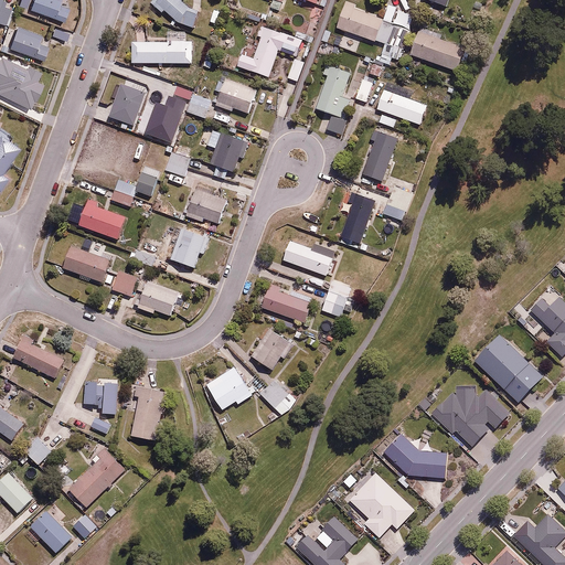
[(3,0),(0,0),(0,23),(9,27),(14,9),(2,4),(3,0)]
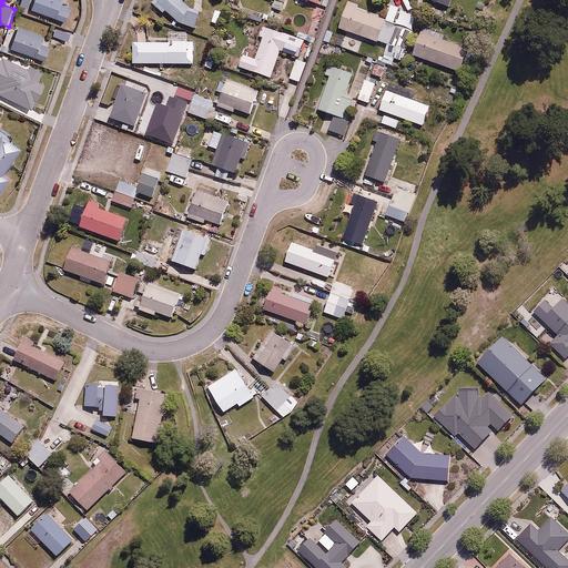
[(62,0),(37,0),(32,11),(66,23),(71,7),(61,3),(62,0)]
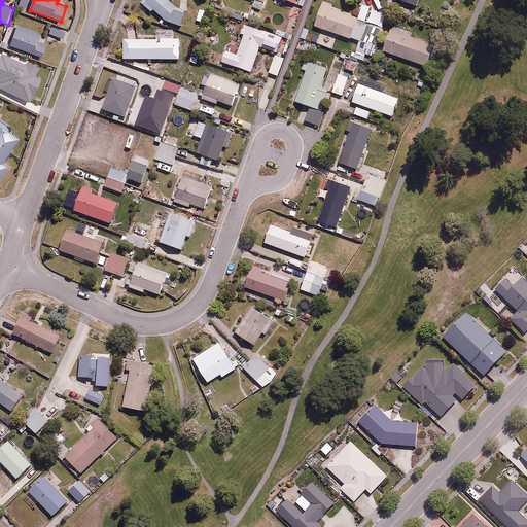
[(144,0),(143,1),(153,11),(155,9),(167,21),(182,26),(186,11),(178,8),(170,1),(171,0),(144,0)]
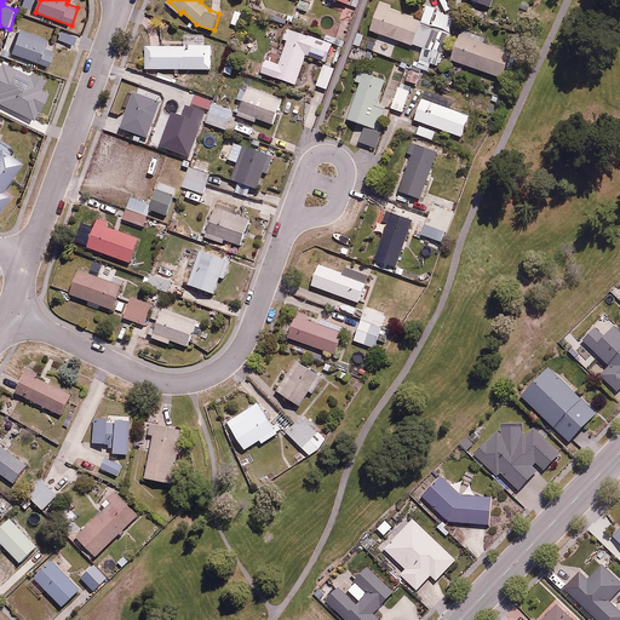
[(299,0),(298,6),(308,10),(311,0),(299,0)]
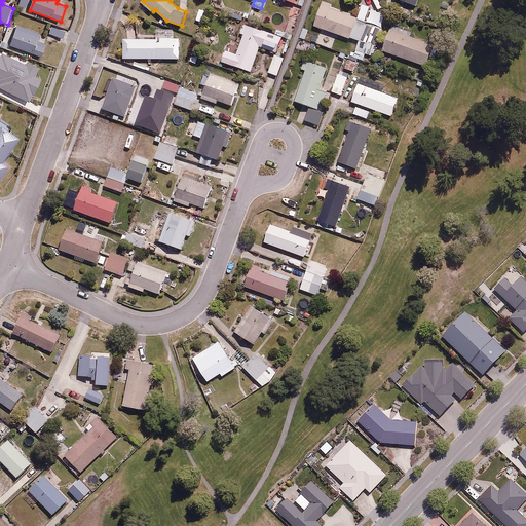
[(315,25),(360,41),(354,55),(363,59),(368,44),(375,47),(382,28),(331,9),(332,4),(324,1),(315,25)]
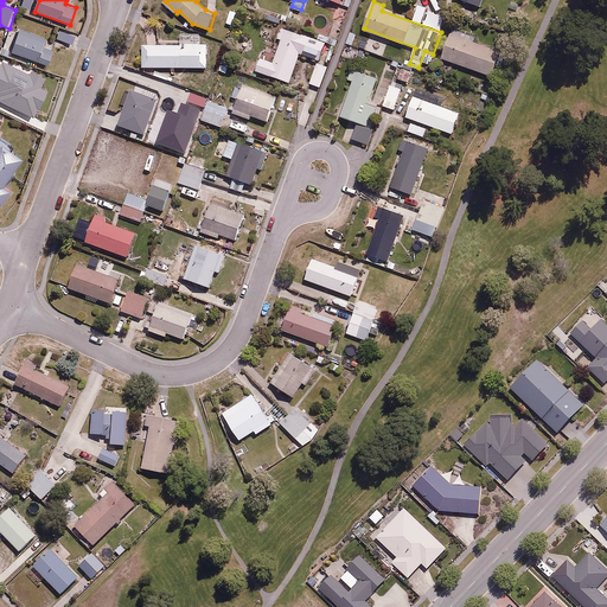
[(48,37),(19,27),(11,50),(49,63),(53,52),(43,49),(48,37)]
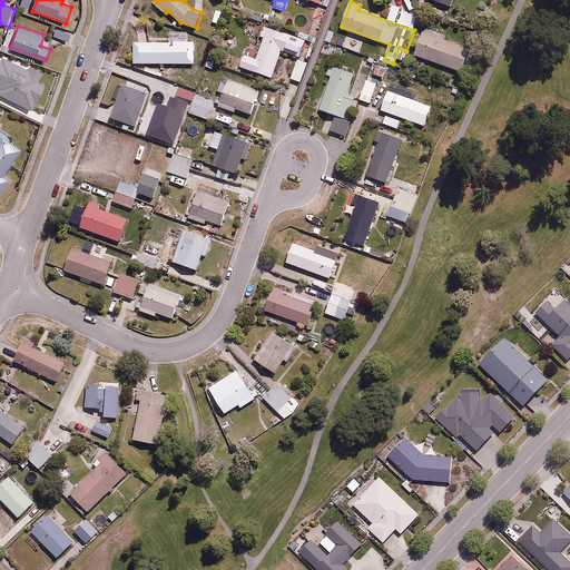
[(307,39),(266,26),(263,36),(265,37),(258,59),(244,55),(239,68),(274,78),(283,50),(302,56),(307,39)]
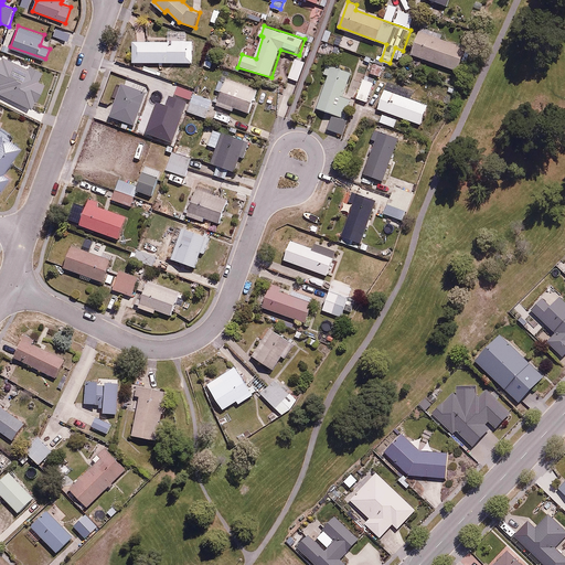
[(70,33),(56,28),(53,34),(66,41),(70,33)]
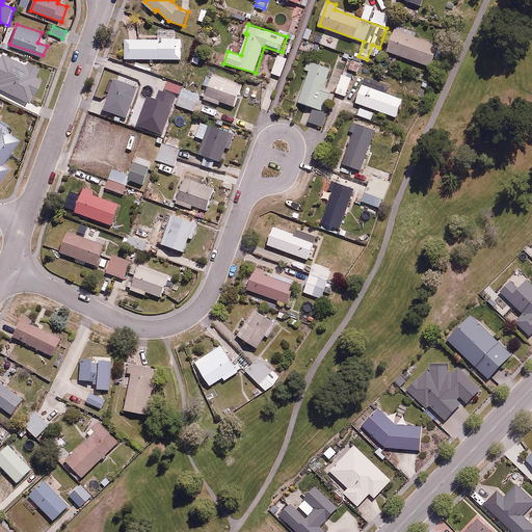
[(175,29),(159,29),(159,40),(126,40),(126,58),(182,58),(182,38),(175,38),(175,29)]
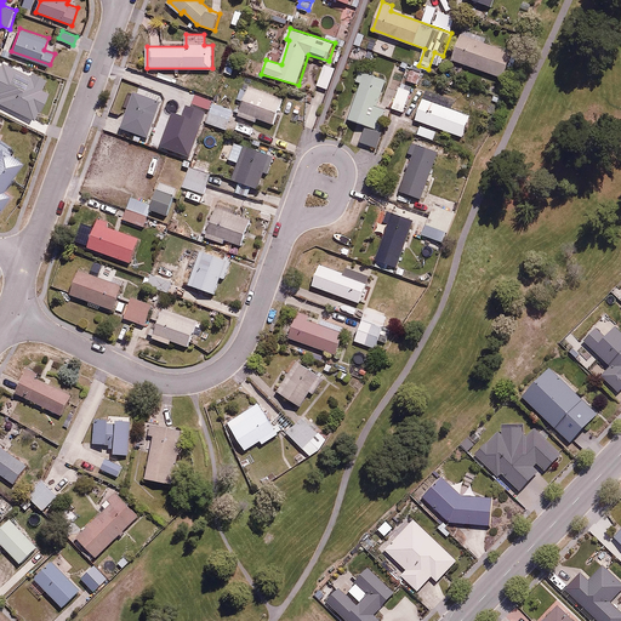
[(512,51),(462,35),(454,60),(503,77),(512,51)]
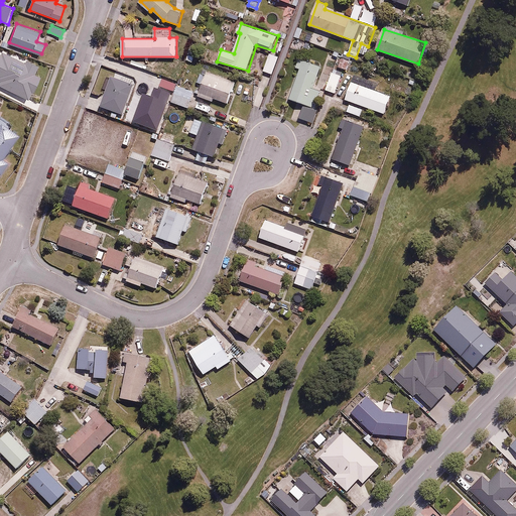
[(198,49),(191,46),(185,58),(192,61),(198,49)]
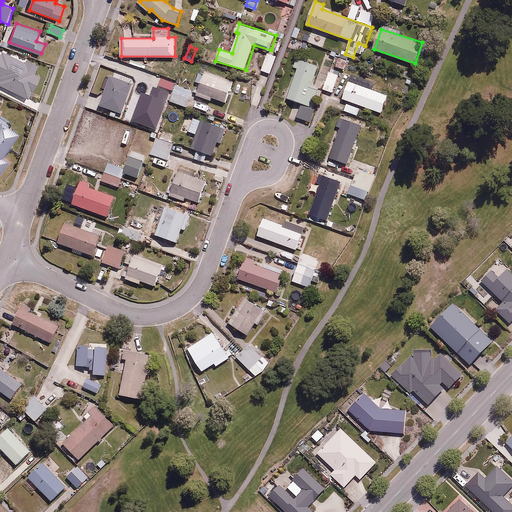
[(277,56),(267,52),(261,68),(271,72),(277,56)]
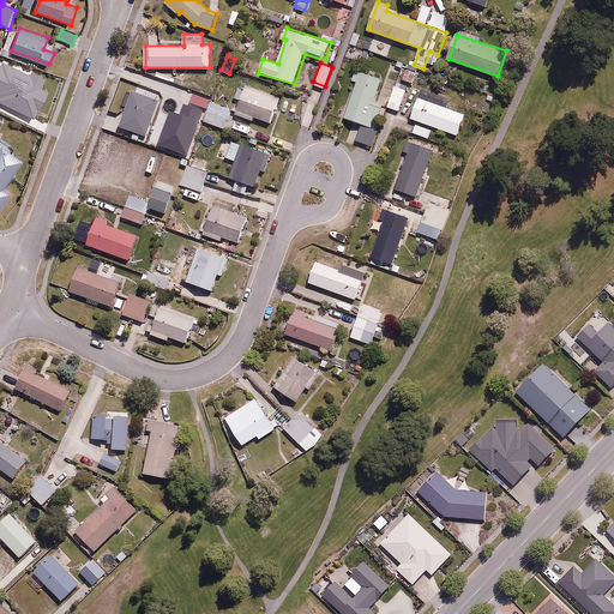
[(417,73),(407,68),(402,79),(414,84),(417,73)]
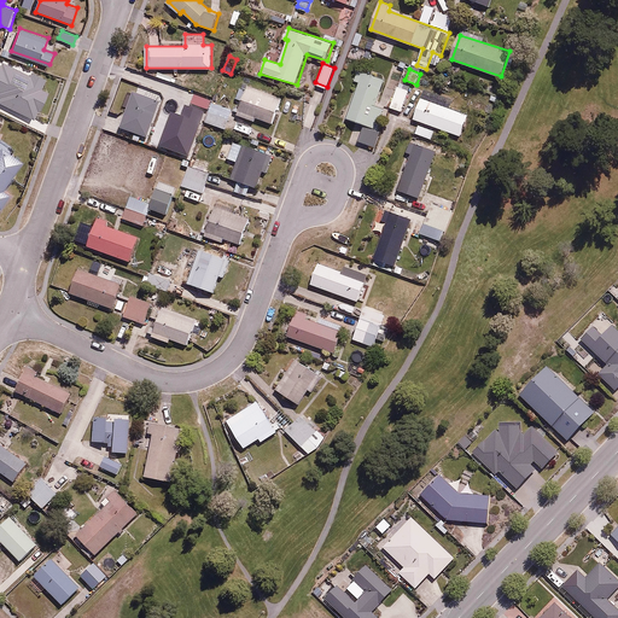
[(384,80),(359,70),(354,81),(361,83),(348,117),(365,124),(359,141),(375,147),(382,130),(377,129),(385,108),(374,104),(384,80)]
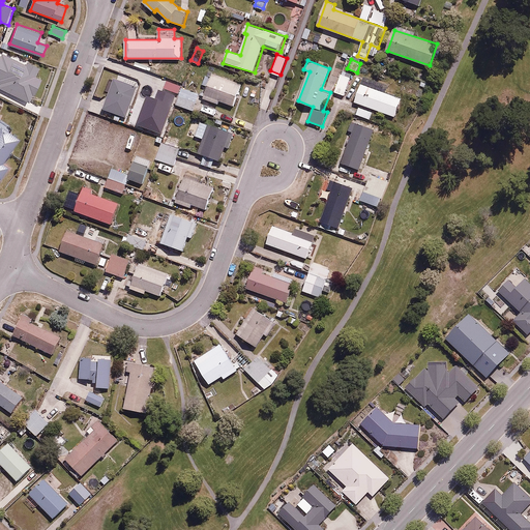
[(213,72),(203,98),(218,104),(219,101),(233,107),(242,84),(213,72)]
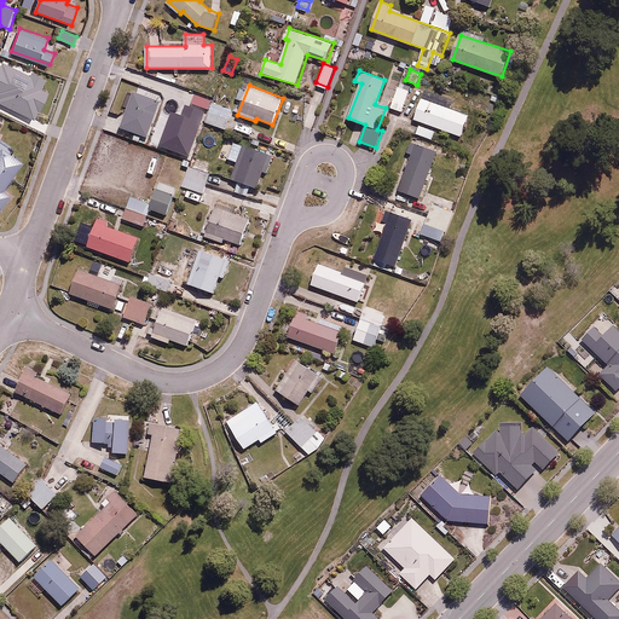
[(410,91),(399,86),(391,108),(401,113),(410,91)]
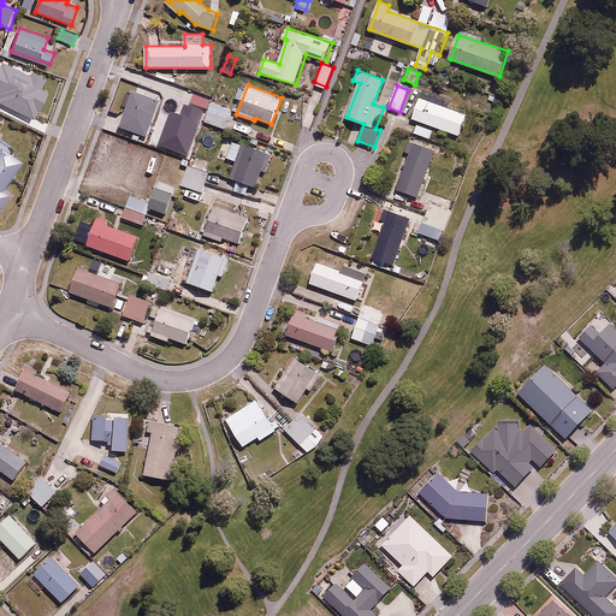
[(208,110),(212,101),(194,95),(191,102),(208,110)]
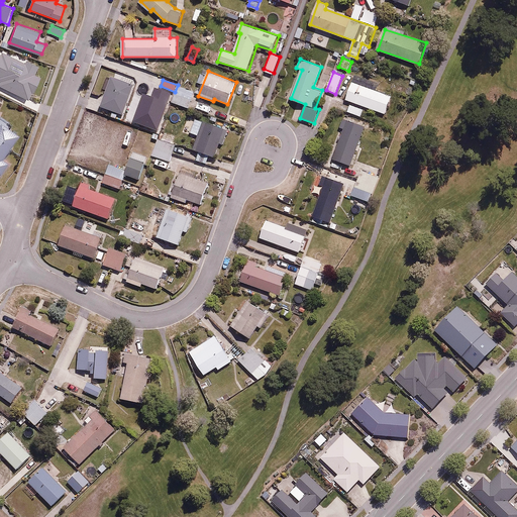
[(392,96),(351,81),(345,99),(386,114),(392,96)]
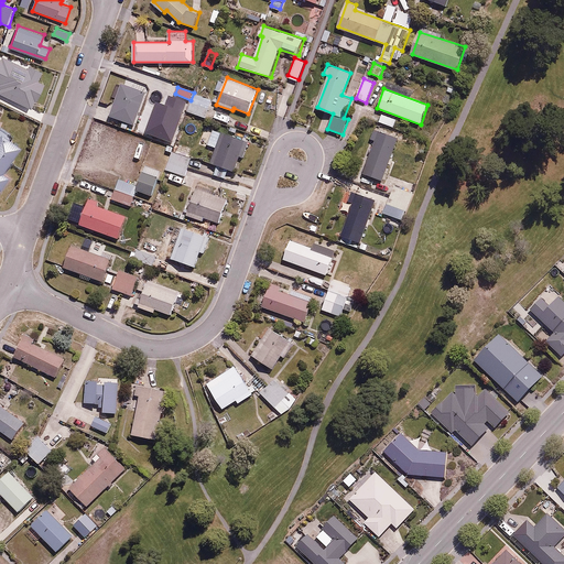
[(213,100),(194,93),(191,100),(187,110),(206,117),(213,100)]
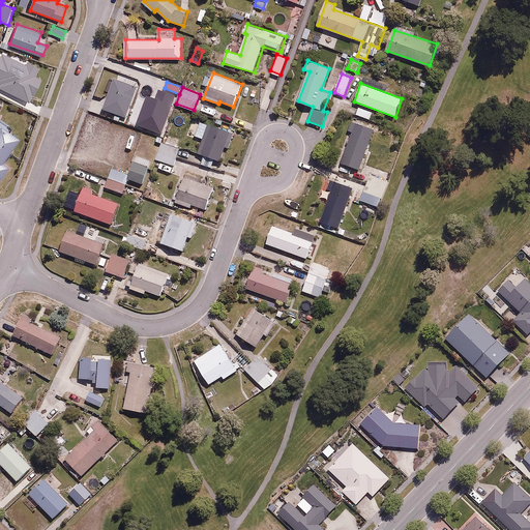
[(152,97),(121,91),(116,116),(147,122),(152,97)]
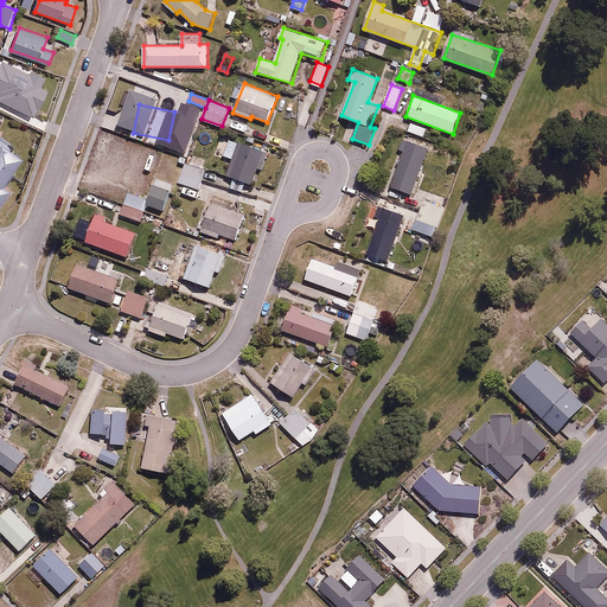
[(427,128),(411,122),(408,131),(423,136),(427,128)]
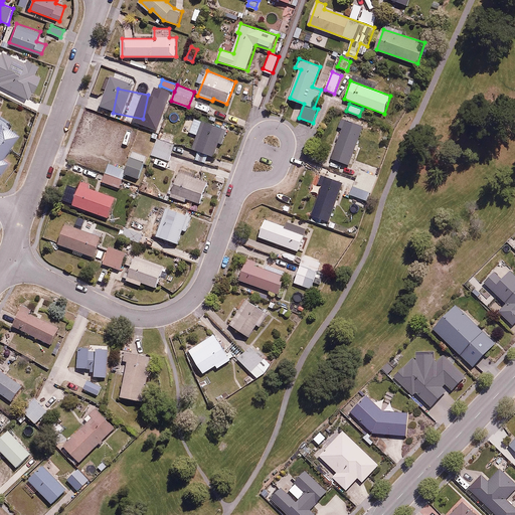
[(228,130),(195,117),(190,132),(197,135),(192,149),(213,157),(219,142),(223,144),(228,130)]
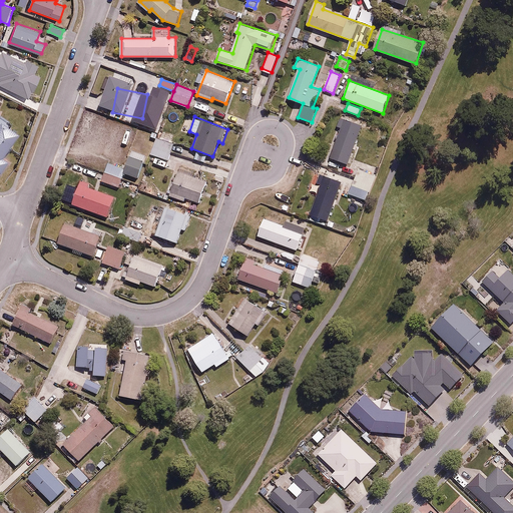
[(364,124),(342,117),(339,126),(343,127),(332,158),(349,165),(364,124)]
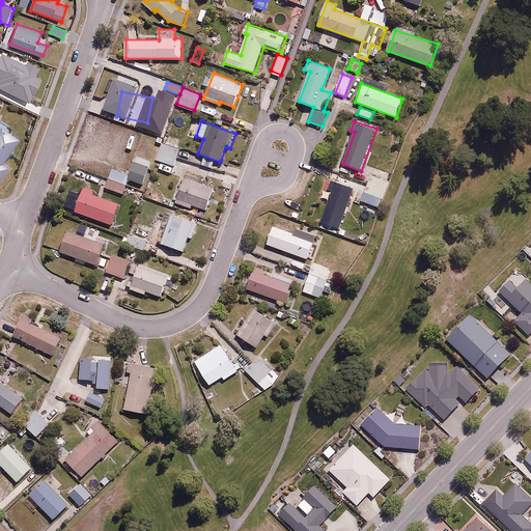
[(4,164),(22,138),(1,124),(0,126),(0,176),(2,178),(10,168),(4,164)]
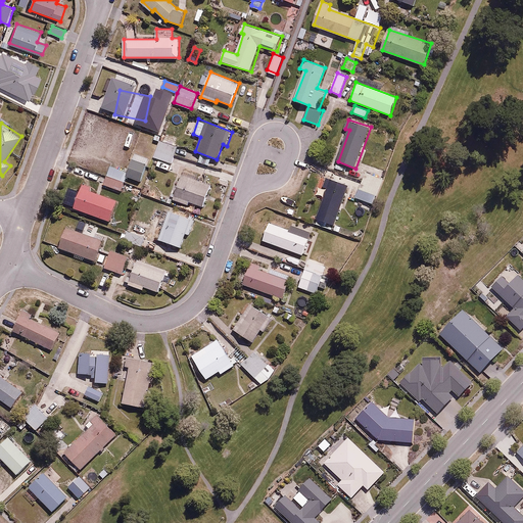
[(163,130),(160,139),(176,145),(179,135),(163,130)]
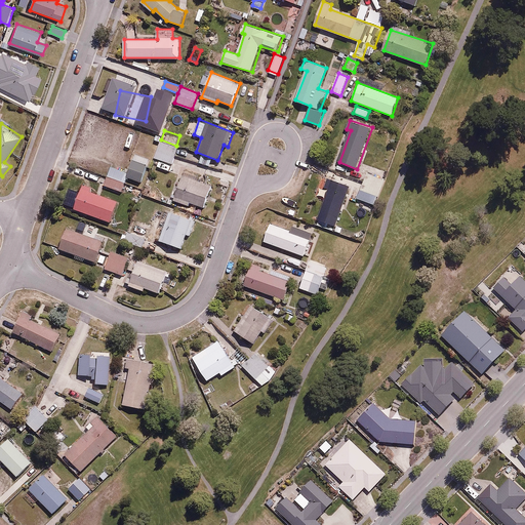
[(161,139),(154,157),(161,160),(158,167),(170,171),(179,147),(176,146),(161,139)]
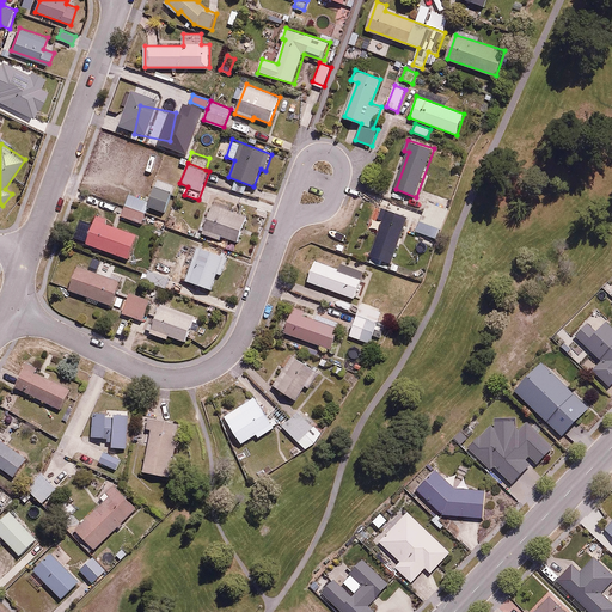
[(173,191),(155,187),(150,208),(167,213),(173,191)]
